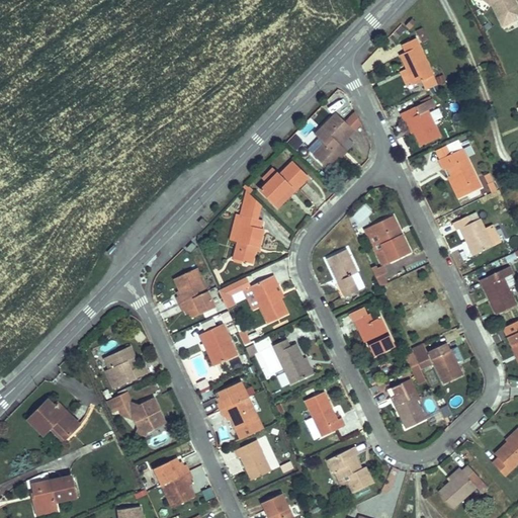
[(484,0),(492,5),(502,25),(517,17),(517,7),(514,0),(484,0)]
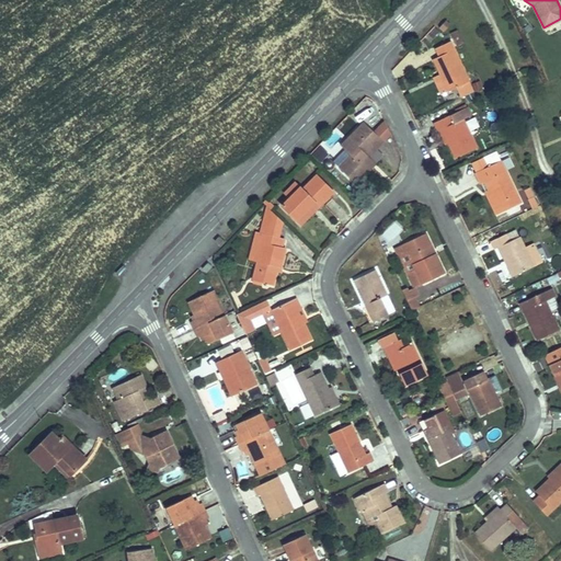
[(439,27),(444,32),(450,24),(446,21),(439,27)]
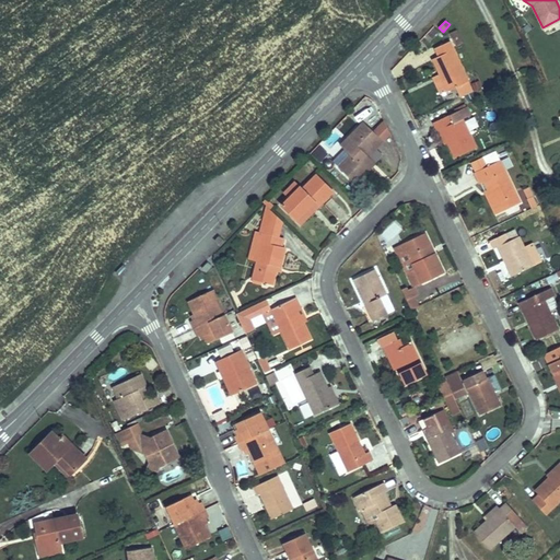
[(423,37),(429,42),(439,32),(433,26),(423,37)]
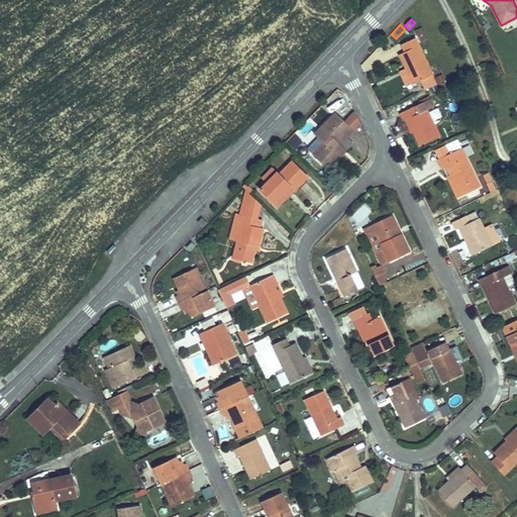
[(415,30),(421,42),(427,39),(421,27),(415,30)]
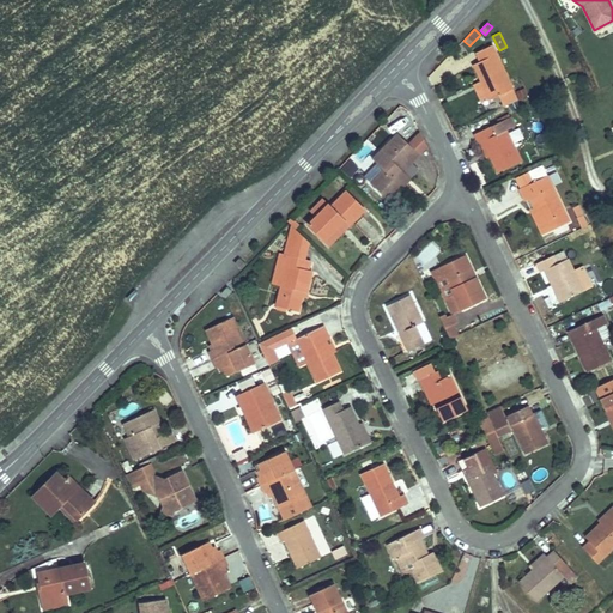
[(481,82),(490,99),(499,96),(504,105),(517,99),(513,89),(492,44),(475,53),(480,61),(473,65),(481,82)]
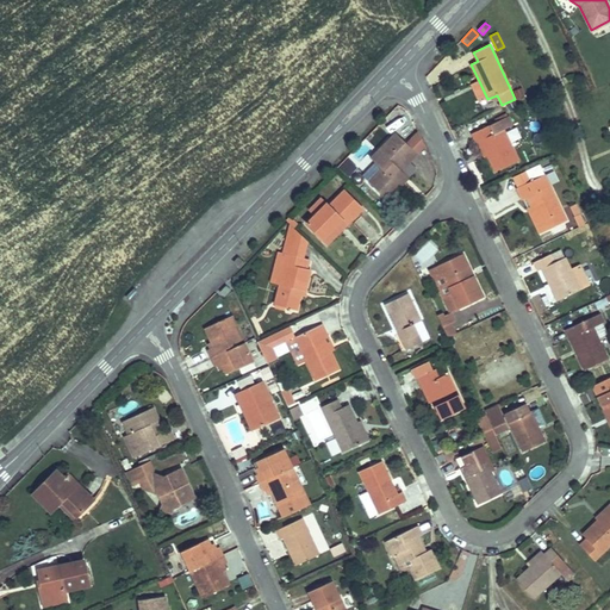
[(472,85),(480,103),(487,99),(479,81),(472,85)]
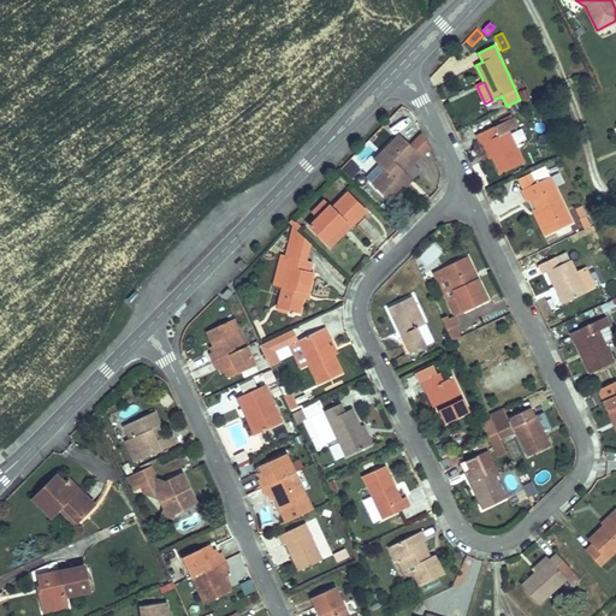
[(519,93),(522,99),(529,94),(527,88),(519,93)]
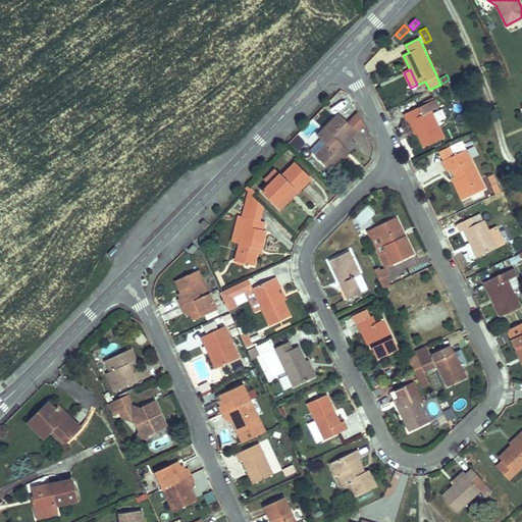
[(423,85),(411,89),(414,95),(425,91),(423,85)]
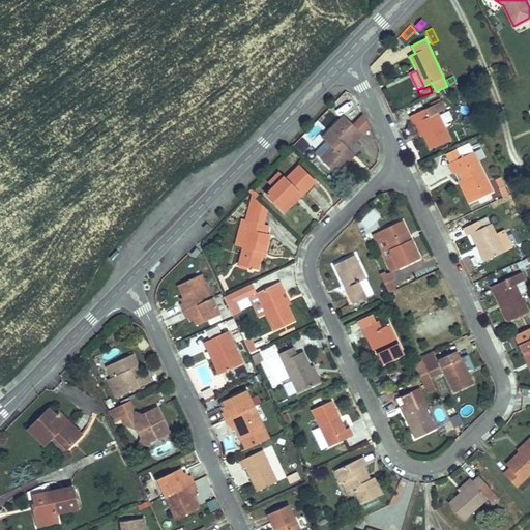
[(423,135),(431,149),(450,140),(437,113),(445,109),(441,101),(431,106),(410,116),(414,123),(415,123),(417,122),(423,135)]
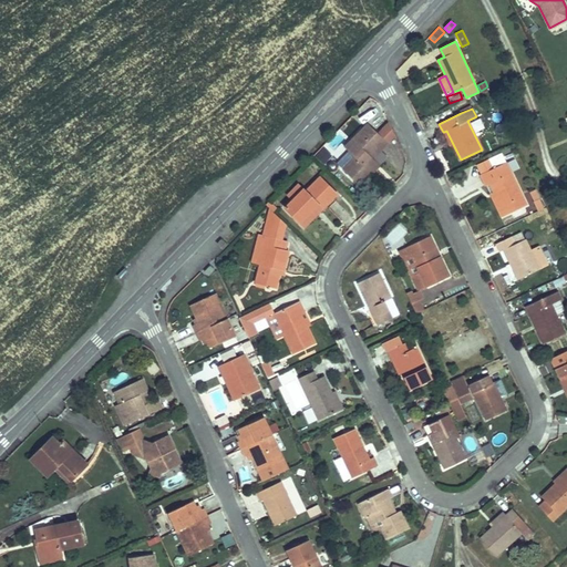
[(378,134),(388,143),(395,135),(389,123),(378,134)]
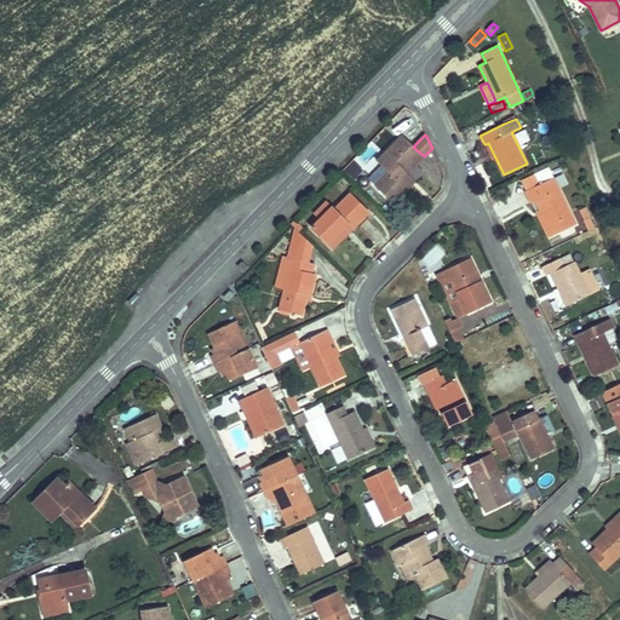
[(375,185),(392,204),(412,184),(405,177),(407,173),(424,156),(413,147),(402,136),(377,161),(388,172),(375,185)]
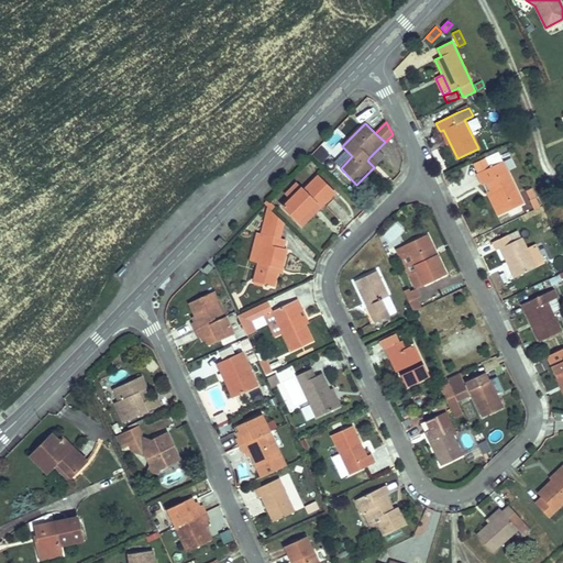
[(441,131),(446,144),(450,143),(443,130),(441,131)]
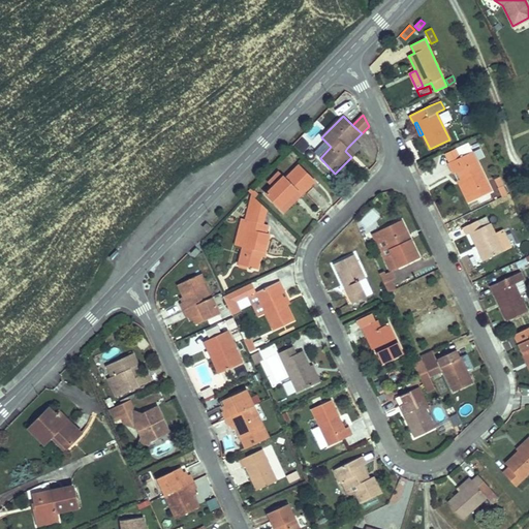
[(294,146),(302,153),(309,146),(302,138),(294,146)]
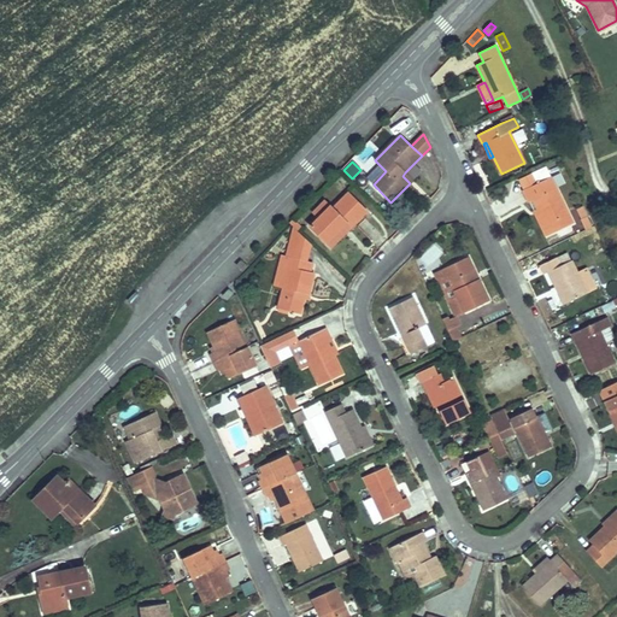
[(403,176),(410,183),(413,180),(405,172),(403,176)]
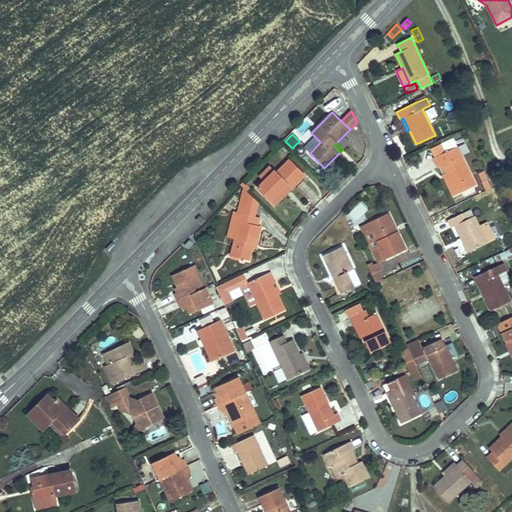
[(432,148),(436,156),(445,152),(440,144),(432,148)]
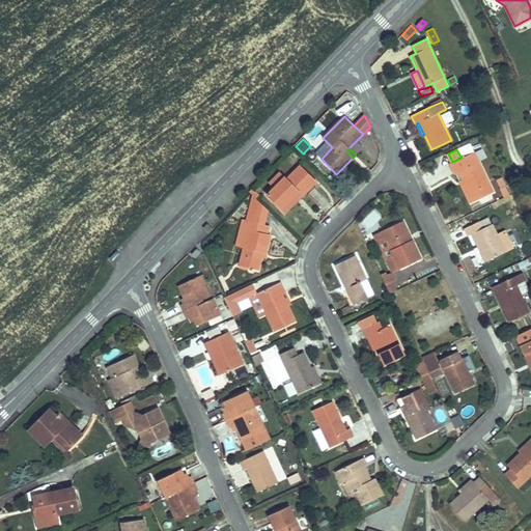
[(307,158),(308,160),(310,161),(312,161),(314,160),(315,159),(317,156),(316,154),(316,152),(314,150),(311,150),(309,150),(307,152),(306,156),(307,158)]
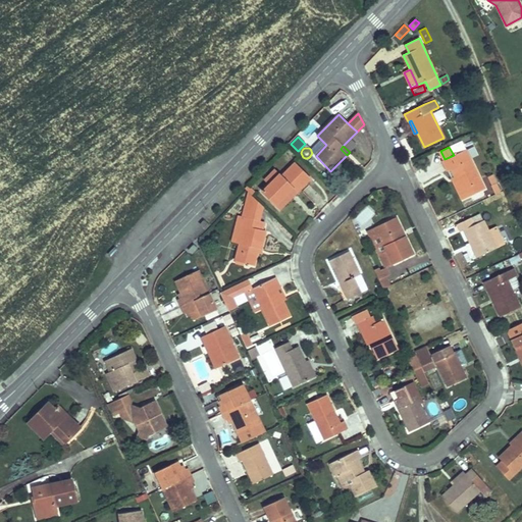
[(452,169),(465,198),(484,189),(466,149),(454,155),(445,159),(442,160),(448,170),(452,169)]
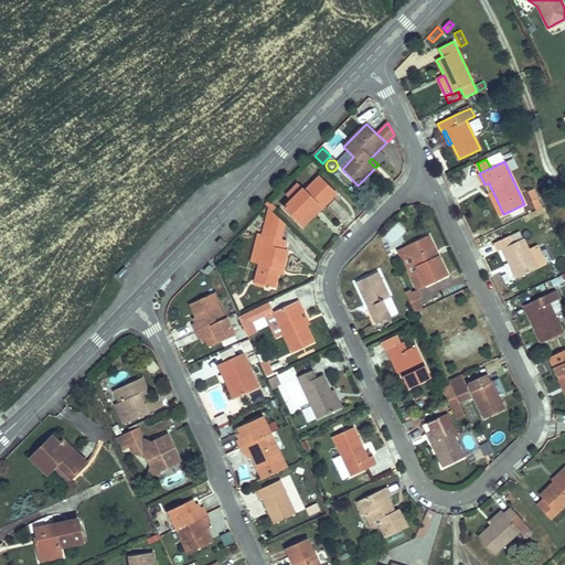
[(284,206),(299,222),(317,204),(321,209),(336,194),(318,177),(304,191),(301,189),(291,199),(284,206)]
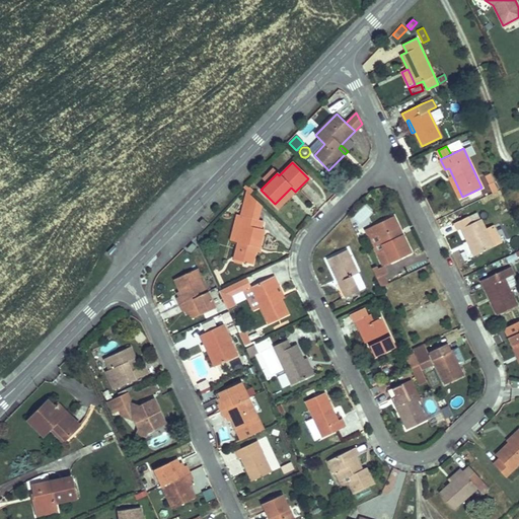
[(264,178),(268,182),(277,173),(273,168),(264,178)]
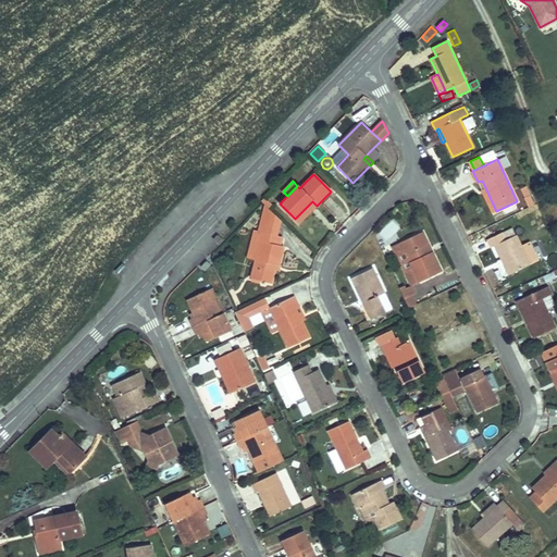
[(478,182),(492,213),(496,211),(482,181),(478,182)]
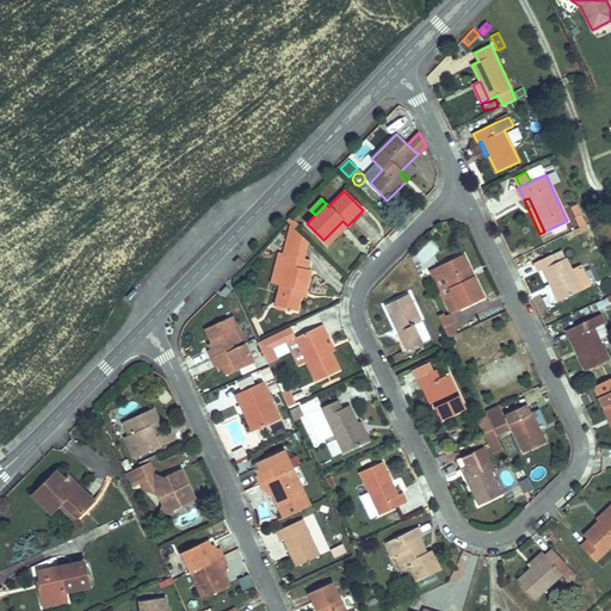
[(572,208),(575,216),(581,214),(576,204),(572,208)]
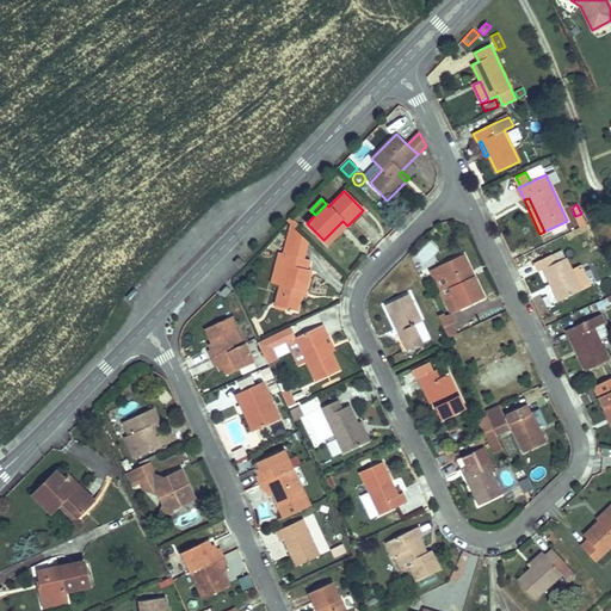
[(575,217),(580,228),(586,224),(581,214),(575,217)]
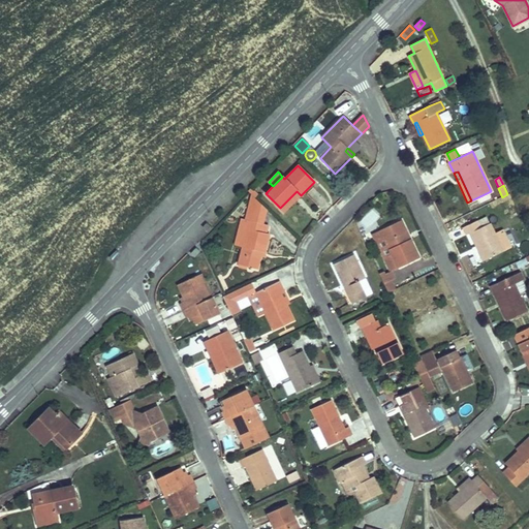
[(252,194),(254,197),(257,193),(251,187),(248,191),(252,194)]
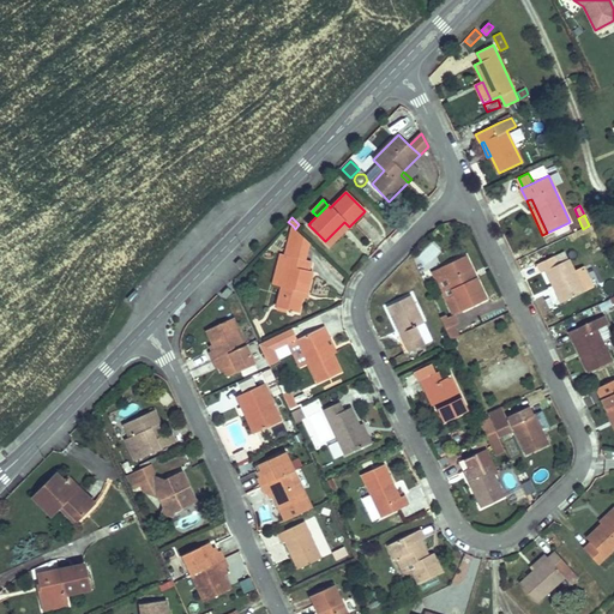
[(325,241),(330,246),(349,227),(344,222),(325,241)]
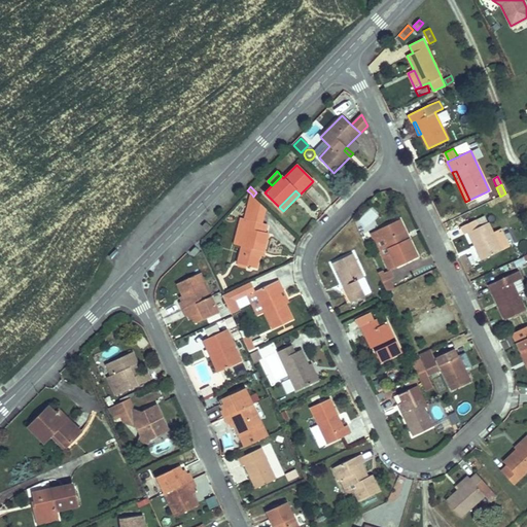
[(245,218),(261,222),(265,208),(253,197),(251,194),(245,218)]
